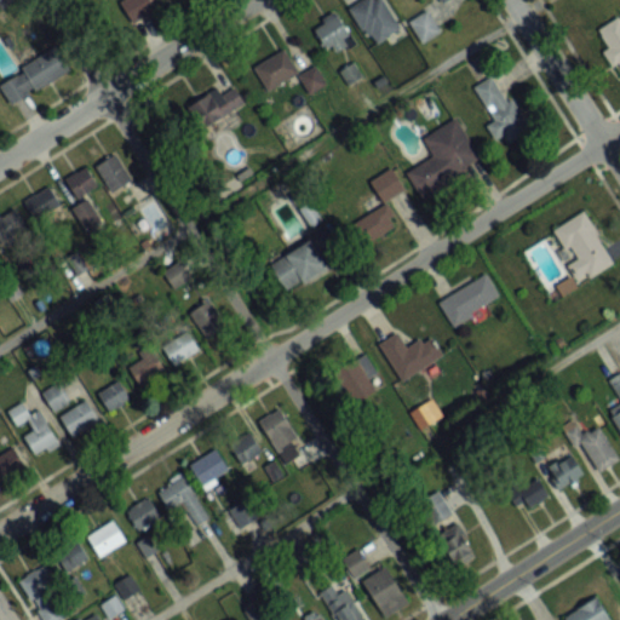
[(122,0),(132,23),(156,13),(150,0),(122,0)]
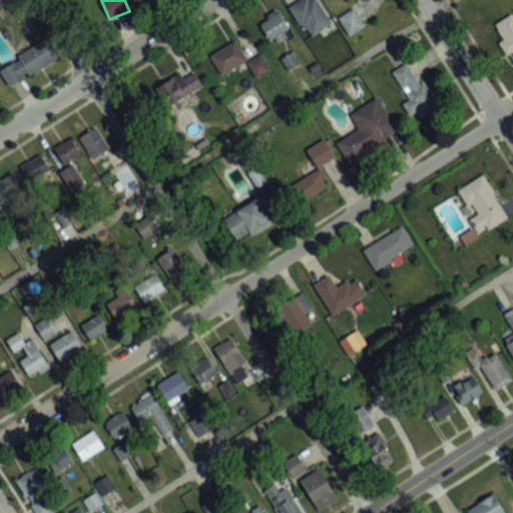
[(300,3),(301,30),(327,29),(326,2),(300,3)]
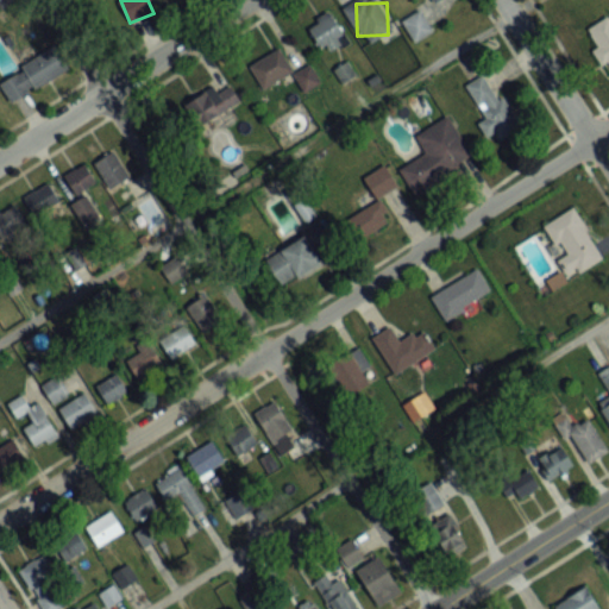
[(325,55),(346,41),(330,14),(307,29),(325,55)]
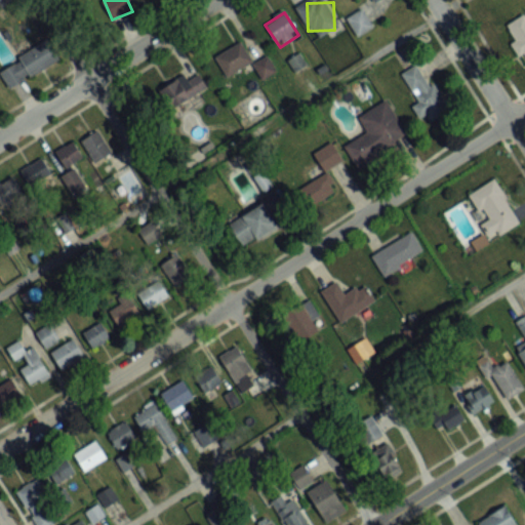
[(0,68),(0,73),(8,89),(59,61),(49,41),(0,68)]
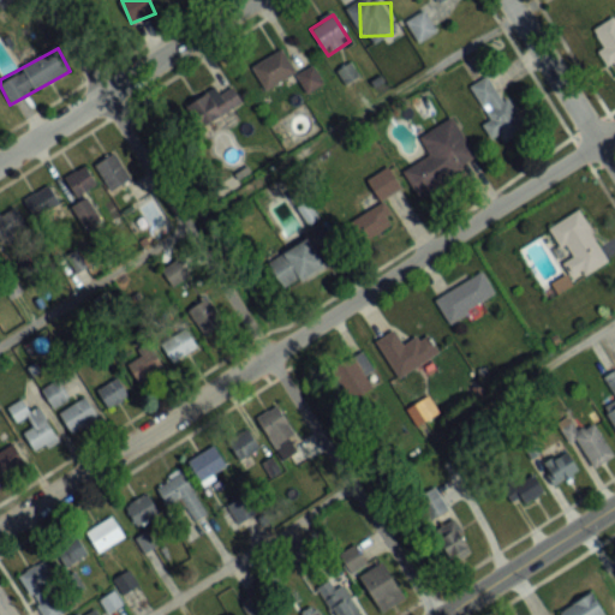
[(511,97),(502,101),(490,76),(469,87),(499,144),(526,130),(511,97)]
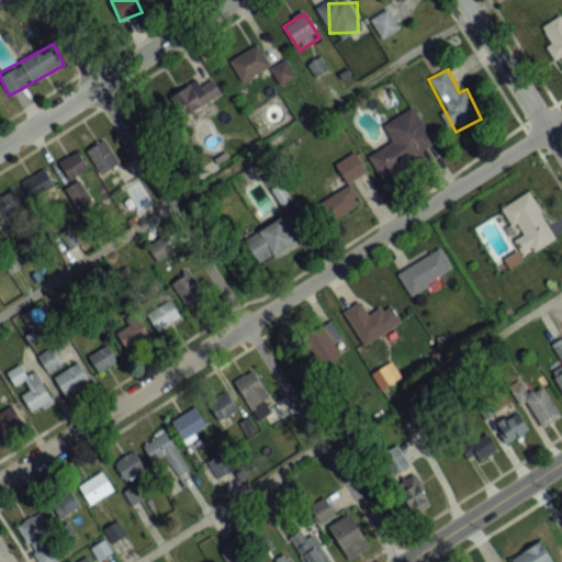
[(222,96),(212,76),(168,99),(179,119),(222,96)]
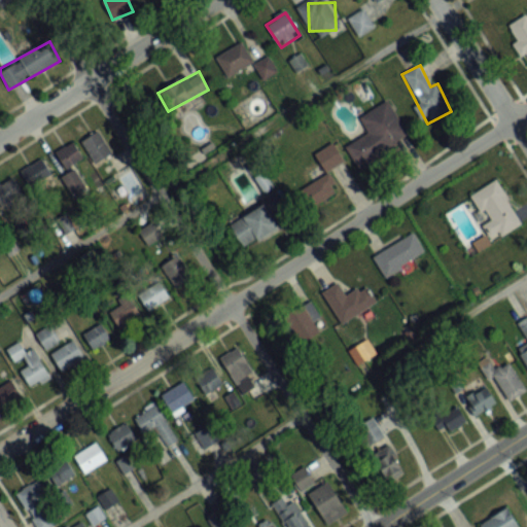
[(369,133),(346,146),(358,168),(410,139),(388,101),(359,117),(369,133)]
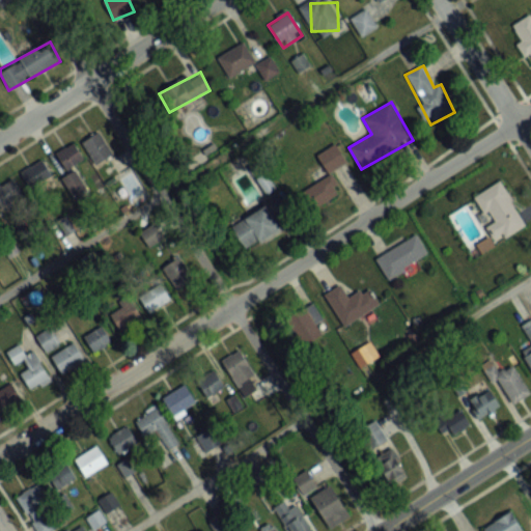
[(113,155),(98,131),(81,143),(96,166),(113,155)]
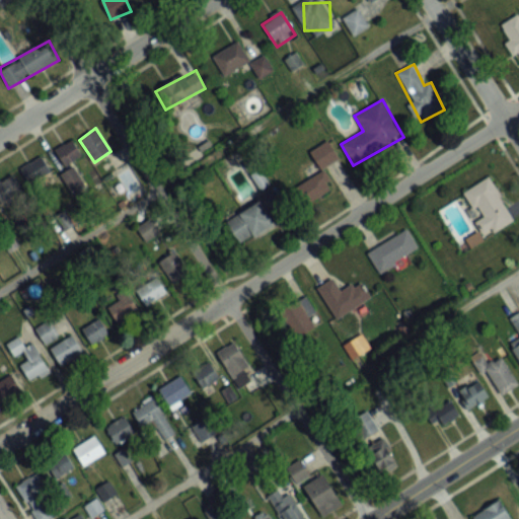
[(55,149),(64,166),(82,157),(72,139),(55,149)]
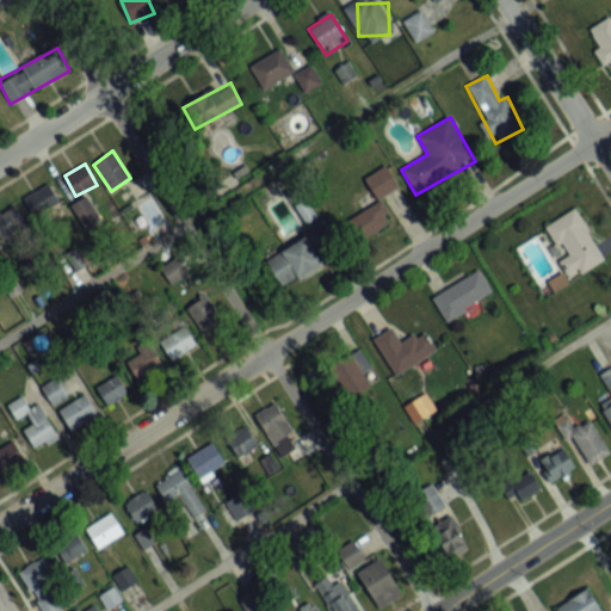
[(378,196),(394,186),(389,178),(374,187),(378,196)]
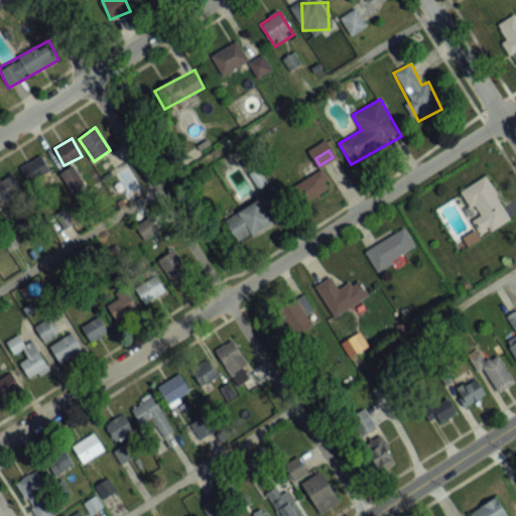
[(20,167),(30,184),(51,171),(40,154),(20,167)]
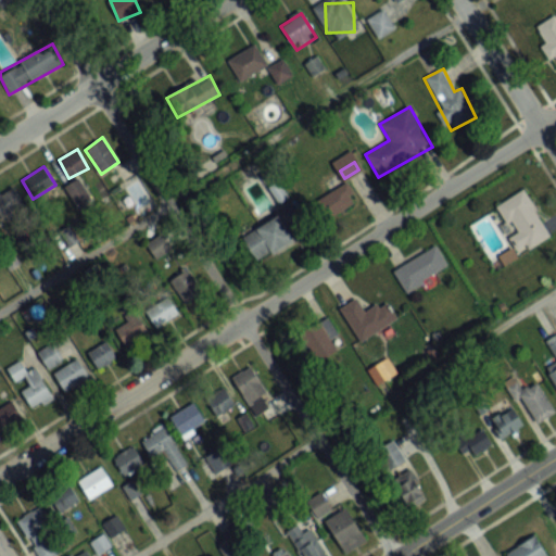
[(65,186),(76,207),(90,200),(78,178),(65,186)]
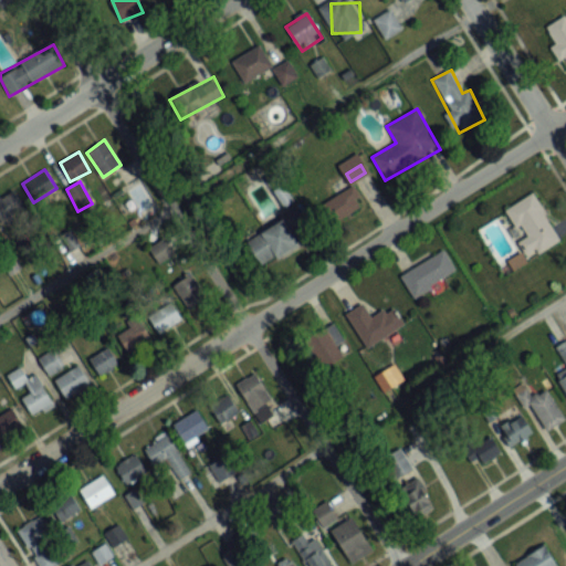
[(364,205),(353,187),(322,207),(333,224),(364,205)]
